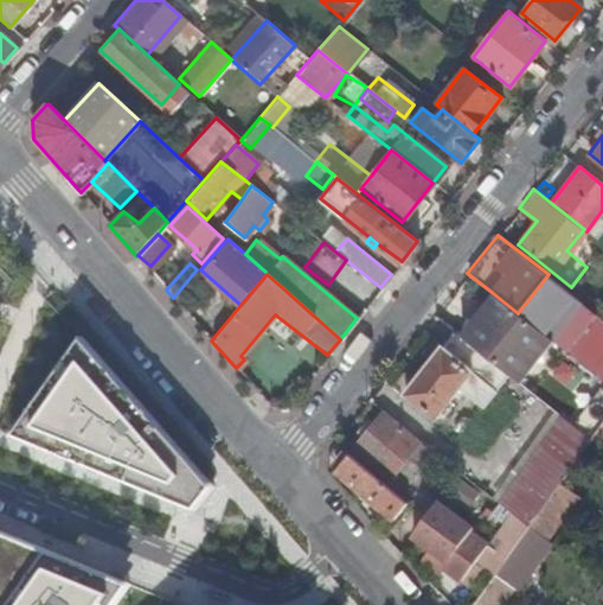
[(549,274),(518,313),(543,333),(573,294),(549,274)]
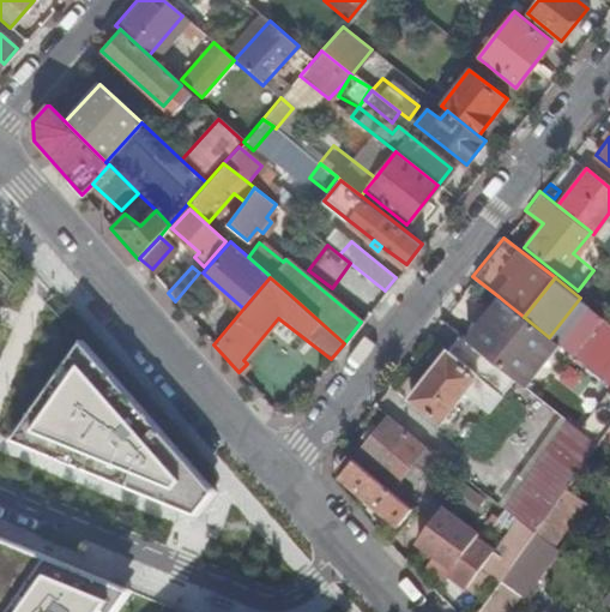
[(472,345),(506,303),(499,297),(465,339),(472,345)]
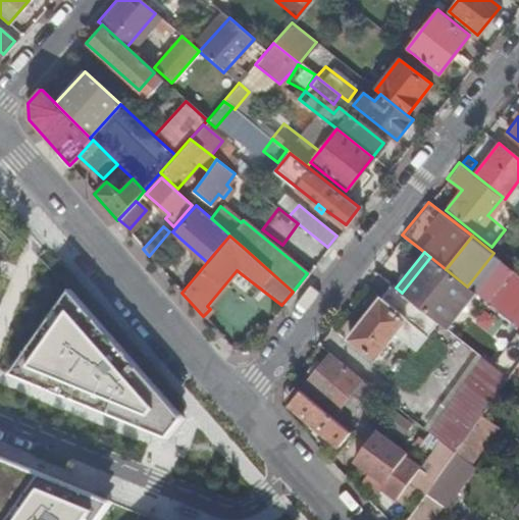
[(467,287),(446,269),(430,257),(402,293),(436,320),(442,325),(470,289),(467,287)]
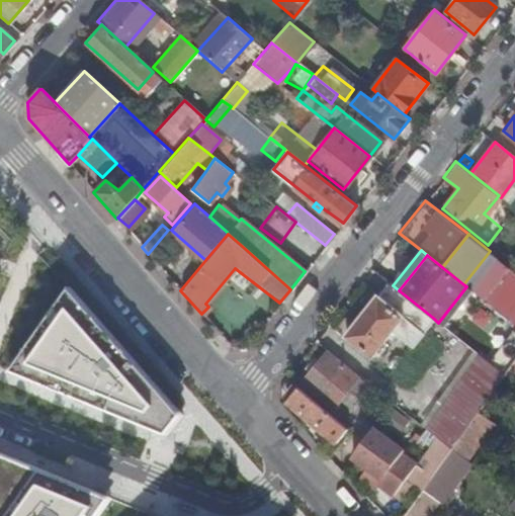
[(175,401),(59,280),(6,361),(162,423),(175,401)]
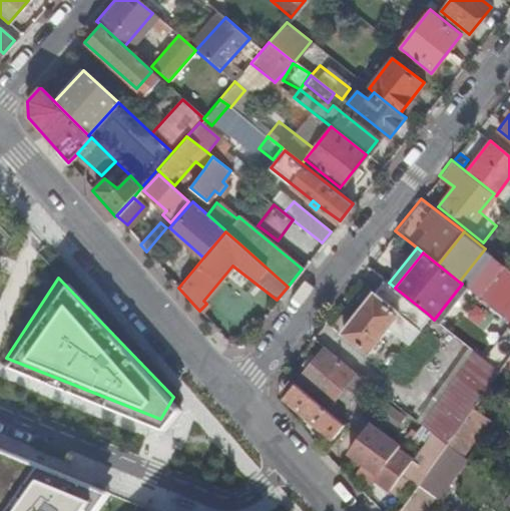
[(429,315),(395,288),(389,283),(384,279),(342,332),(367,353),(399,314),(418,329),(429,315)]
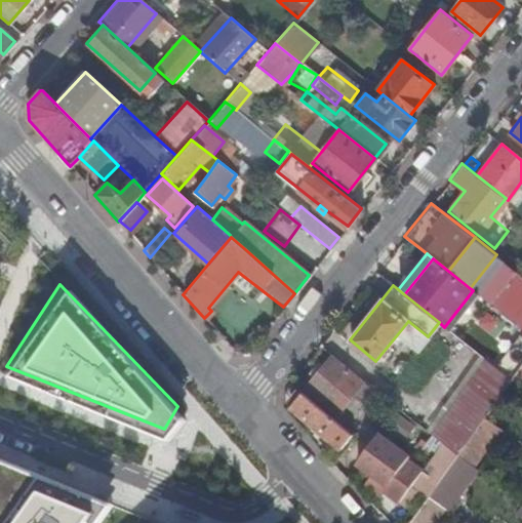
[(448,330),(478,294),(473,290),(444,327),(448,330)]
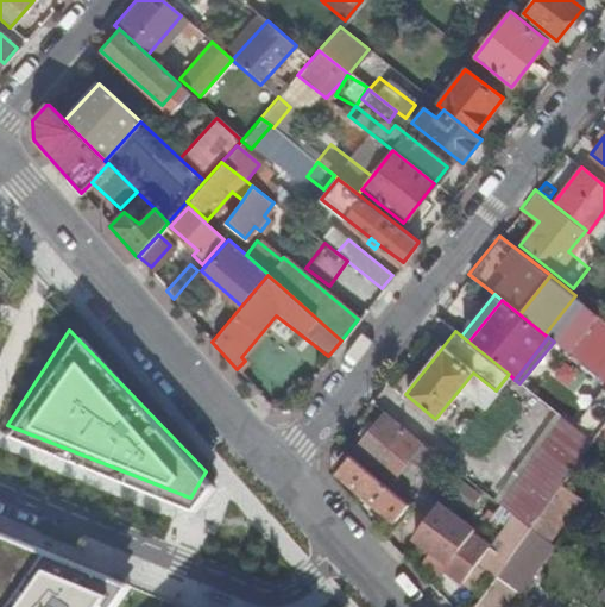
[(572,425),(577,427),(604,392),(600,388),(572,425)]
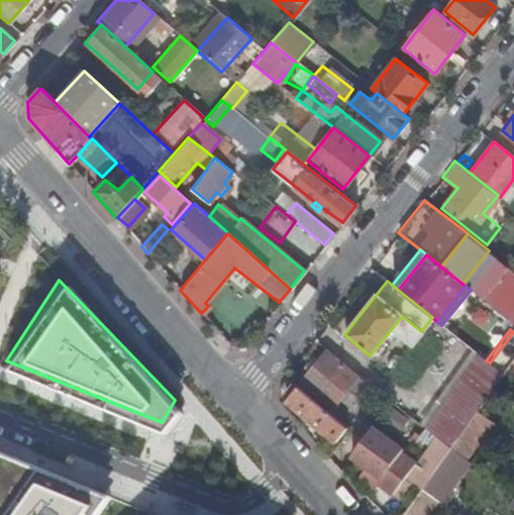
[(502,373),(513,355),(513,331),(513,332),(490,363),(502,373)]
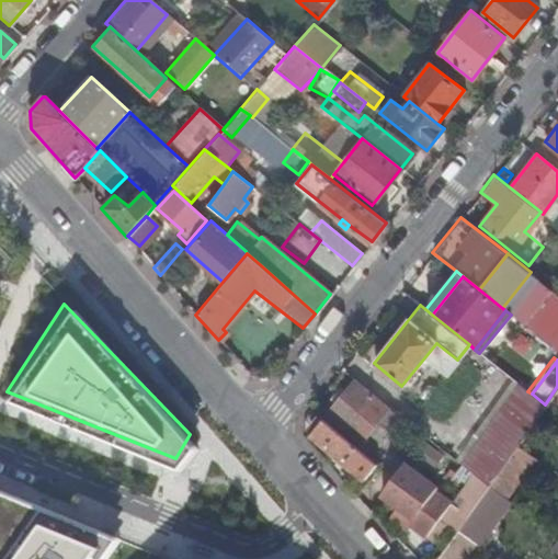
[(353,380),(326,414),(360,442),(388,407),(353,380)]
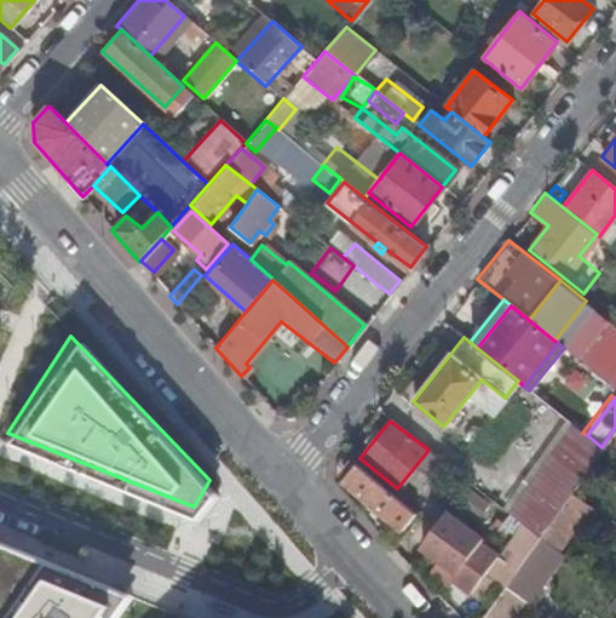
[(520,521),(539,536),(569,493),(602,447),(587,435),(582,433),(574,425),(508,511),(520,521)]
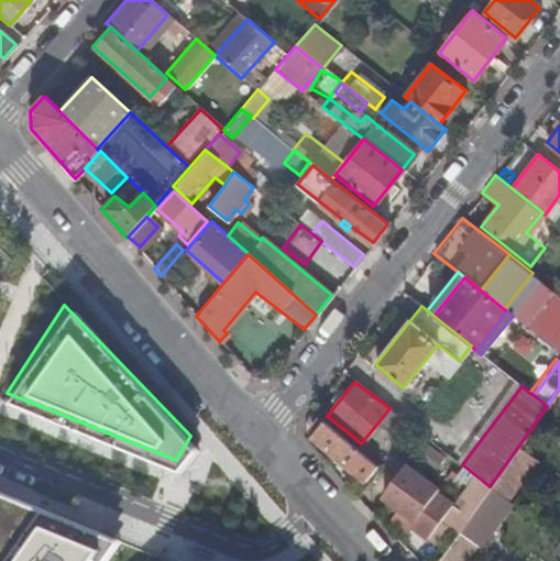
[(559,388),(547,408),(559,417),(559,388)]
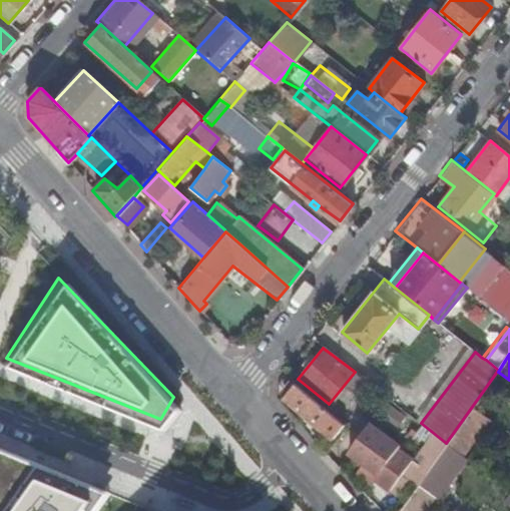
[(293,384),(283,396),(332,438),(343,426),(293,384)]
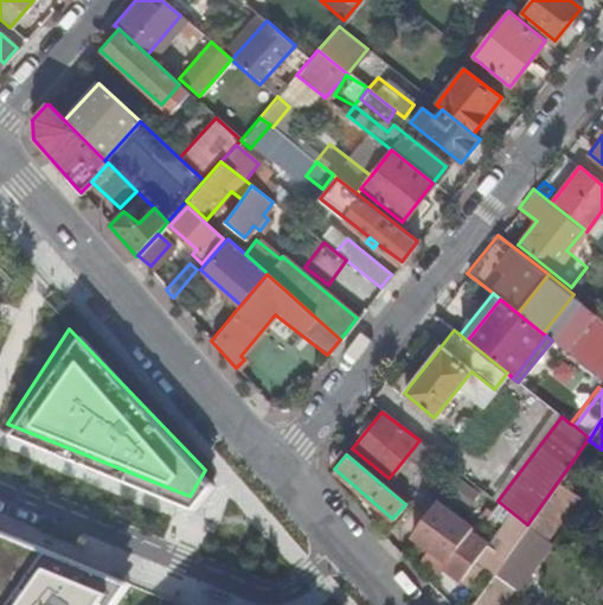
[(455,478),(444,495),(462,505),(473,490),(455,478)]
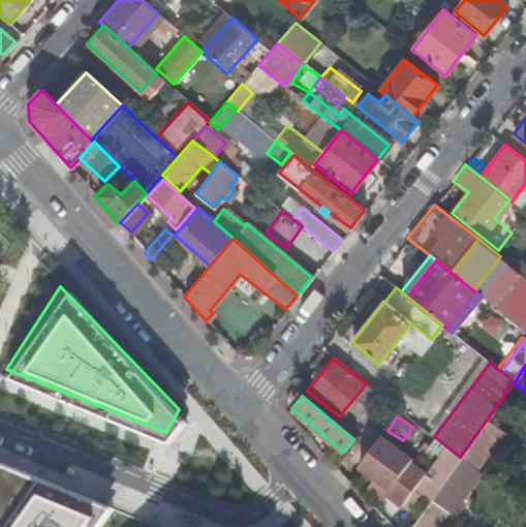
[(473,469),(500,431),(486,421),(460,457),(459,459),(468,465),(473,469)]
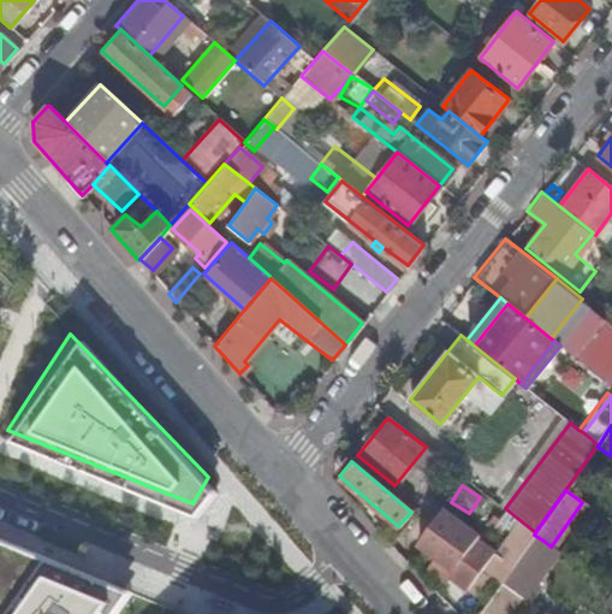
[(431,524),(465,553),(476,537),(440,511),(431,524)]
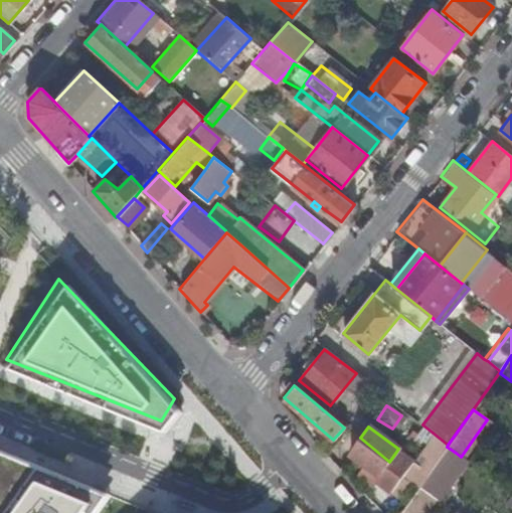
[(418,466),(428,473),(447,447),(448,445),(433,433),(418,452),(425,458),(418,466)]
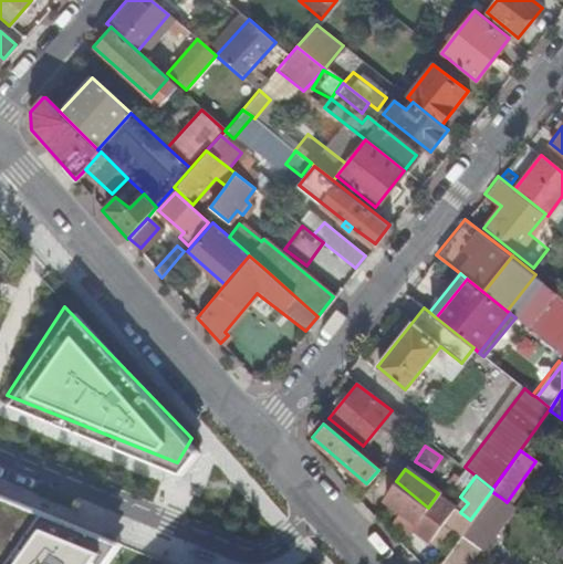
[(396,481),(382,502),(415,525),(428,508),(396,481)]
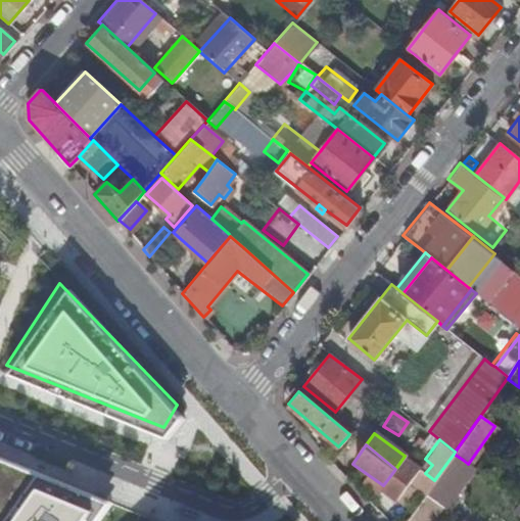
[(442,489),(457,469),(463,460),(454,454),(434,480),(425,492),(424,494),(423,494),(440,507),(444,510),(454,498),(442,489)]
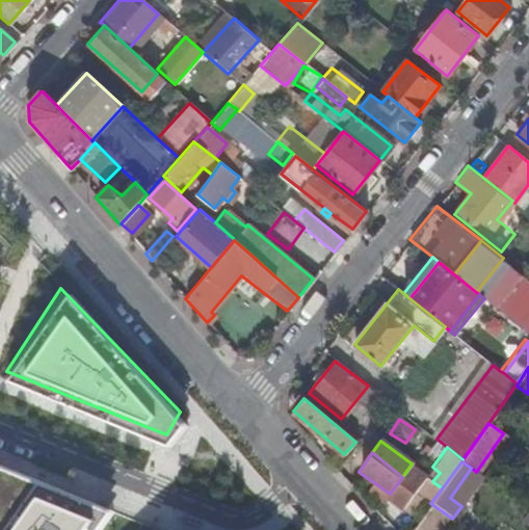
[(0,529),(98,529),(112,511),(0,466),(0,529)]
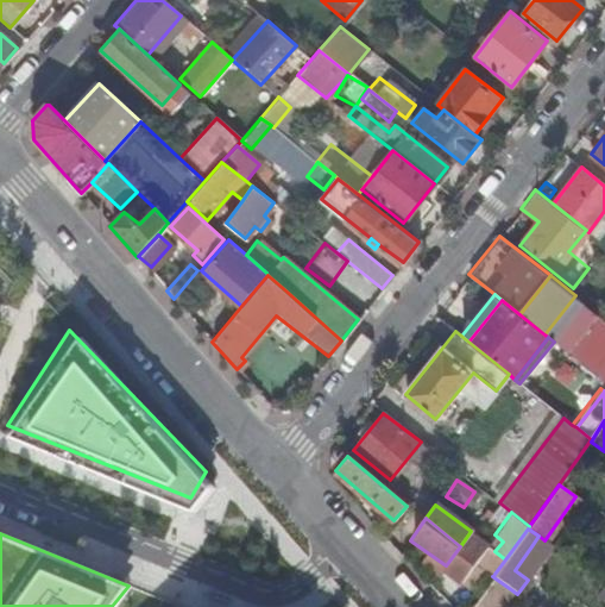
[(554,562),(561,552),(544,540),(539,536),(531,546),(554,562)]
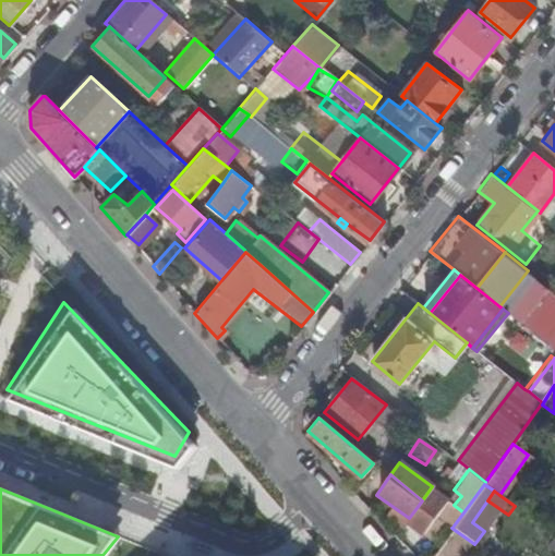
[(453,526),(454,526),(463,512),(454,505),(446,499),(436,512),(453,526)]
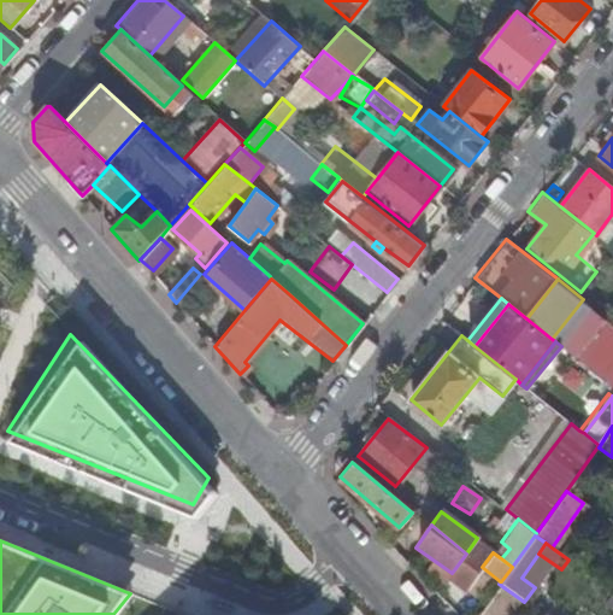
[(500,584),(500,581),(482,567),(479,570),(497,586),(499,584),(500,584)]
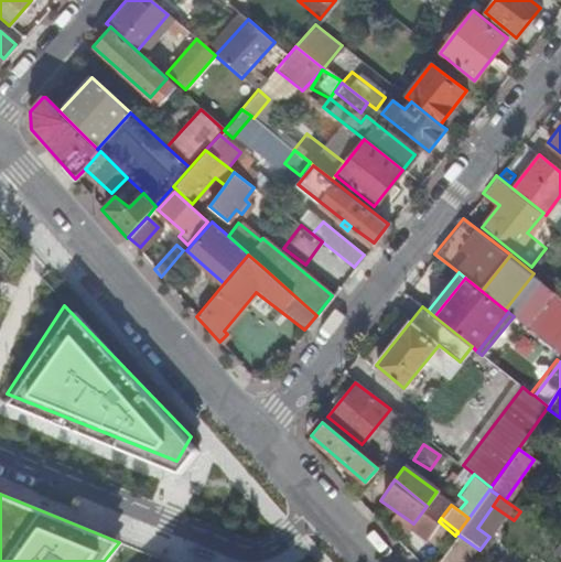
[(439,561),(464,561),(475,547),(456,533),(455,536),(438,561),(439,561)]
